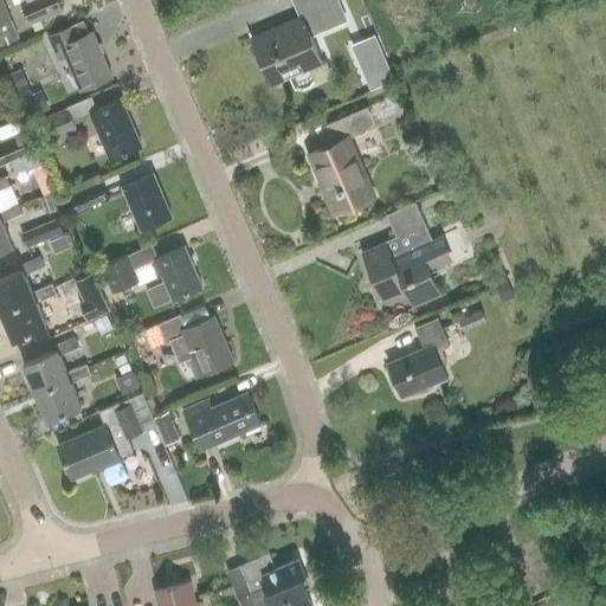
[(0,0),(0,39),(15,33),(1,0),(0,0)]
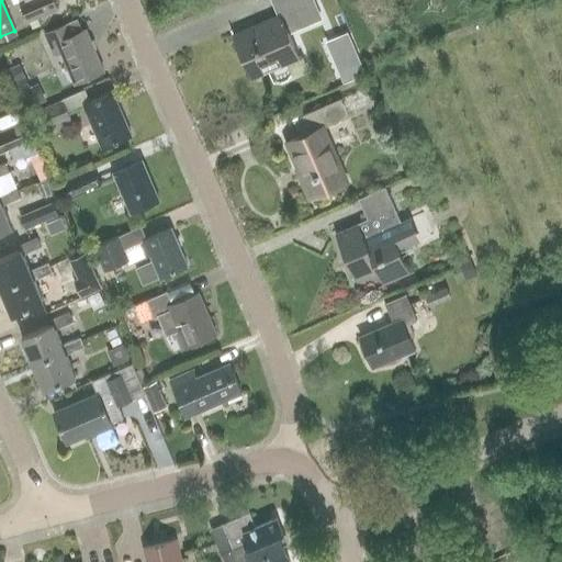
[(21,0),(20,1),(27,21),(30,20),(33,29),(42,25),(37,17),(58,8),(54,0),(21,0)]
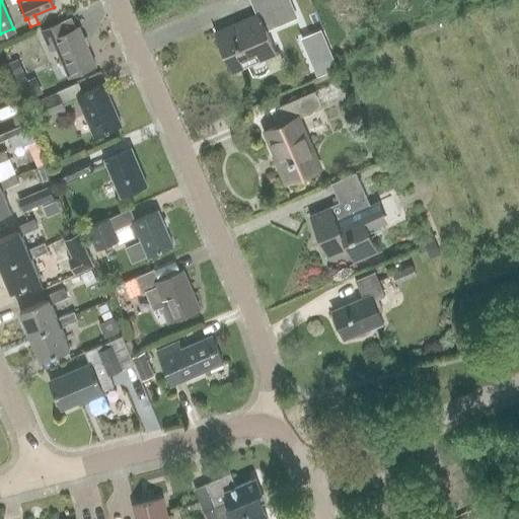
[(264,29),(288,19),(279,0),(250,0),(257,14),(238,23),(239,27),(215,38),(229,71),(274,52),(264,29)]
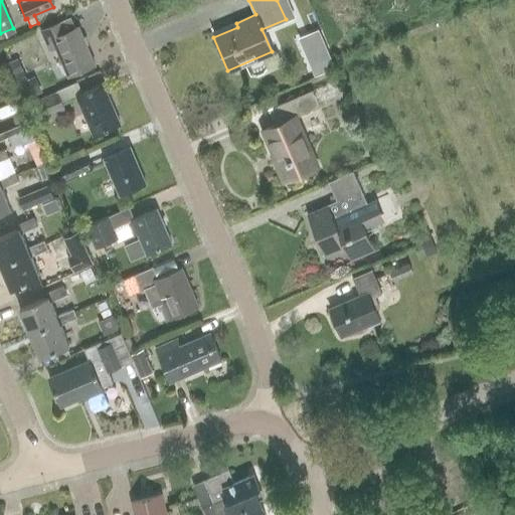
[(66,77),(93,66),(75,27),(61,33),(57,24),(38,32),(46,51),(53,48),(66,77)]
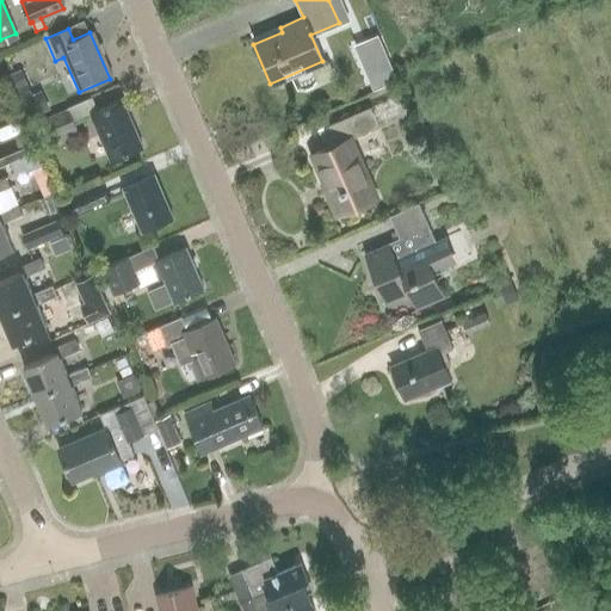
[(0,113),(14,107),(0,72),(0,113)]
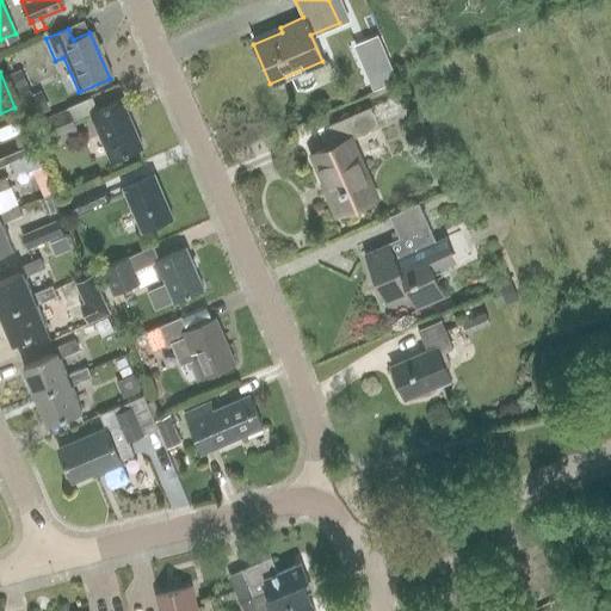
[(36,113),(47,109),(41,94),(30,99),(36,113)]
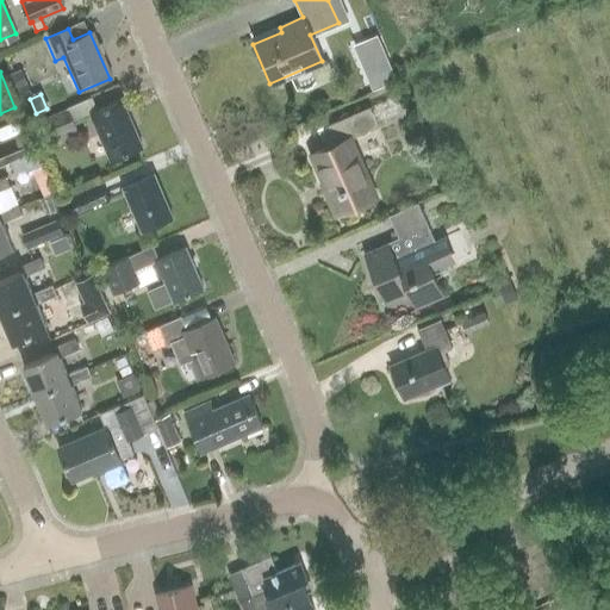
[(120,100),(98,110),(92,97),(31,123),(43,153),(80,136),(74,120),(88,114),(109,161),(141,148),(120,100)]
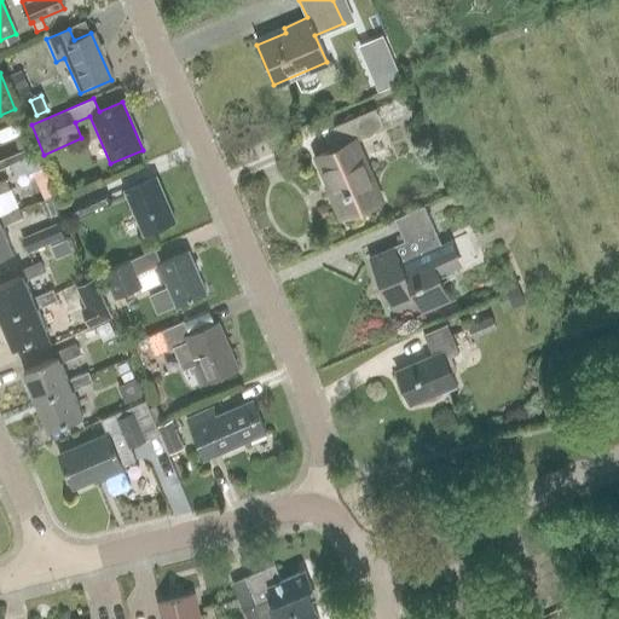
[(372,109),(341,123),(320,132),(329,150),(314,156),(342,217),(379,201),(352,142),(382,128),(372,109)]
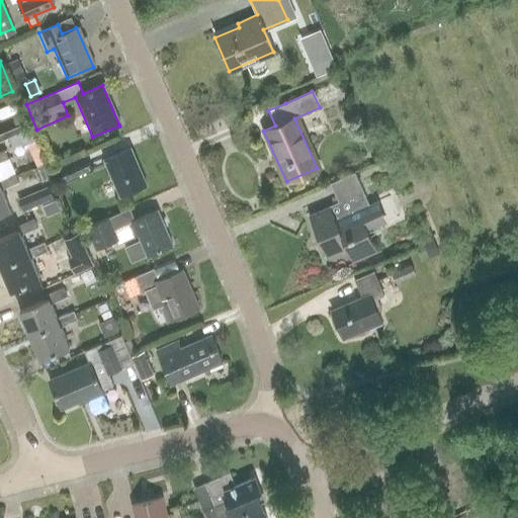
[(21,114),(0,123),(0,140),(0,141),(8,138),(27,130),(21,114)]
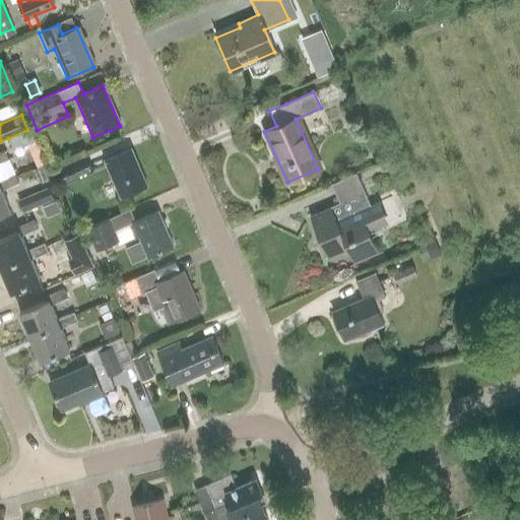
[(27,130),(8,138),(13,149),(38,139),(34,128),(27,130)]
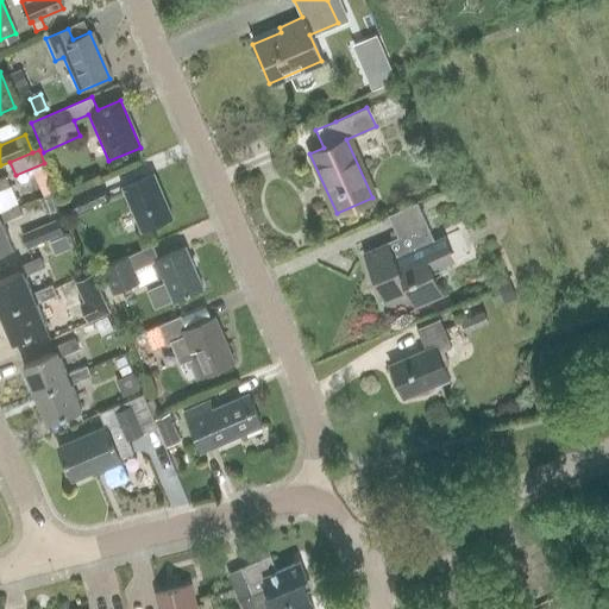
[(139,233),(171,219),(152,175),(120,189),(139,233)]
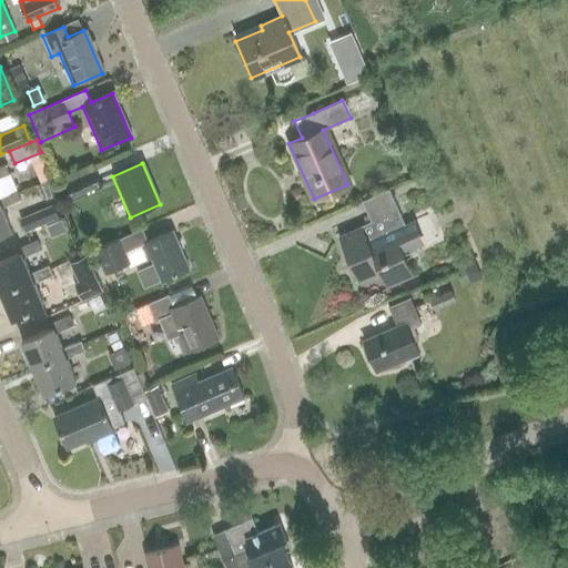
[(73,200),(102,188),(95,170),(66,182),(73,200)]
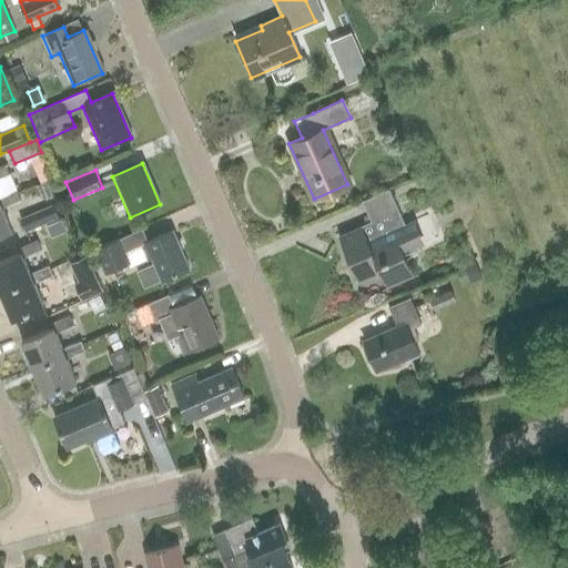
[(0,234),(10,230),(1,209),(20,201),(16,191),(0,196),(0,234)]
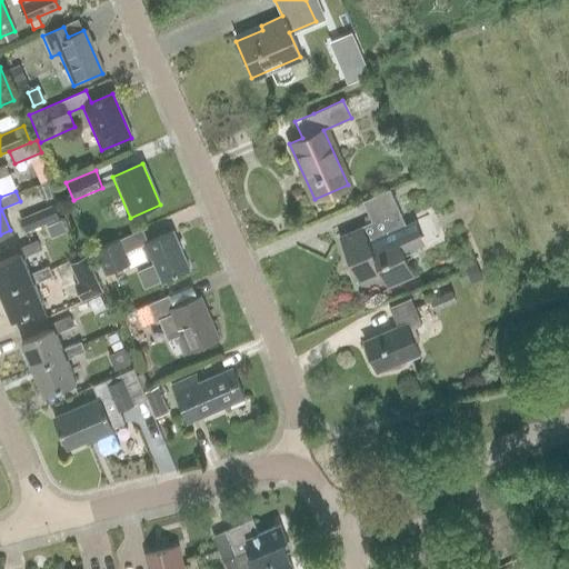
[(412,277),(402,251),(425,242),(416,221),(405,226),(389,191),(362,202),(371,223),(339,237),(358,282),(380,272),(387,288),(412,277)]
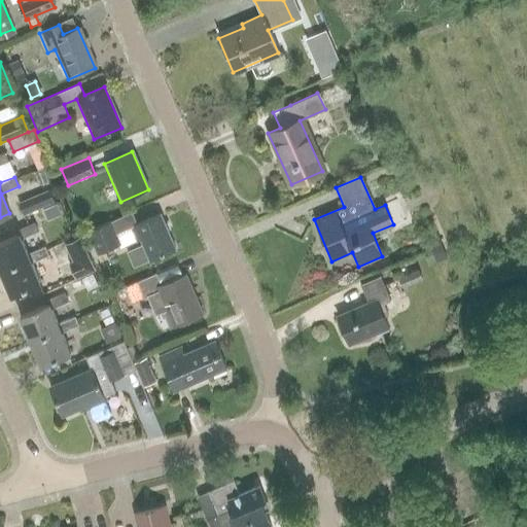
[(24,215),(55,202),(49,189),(19,203),(24,215)]
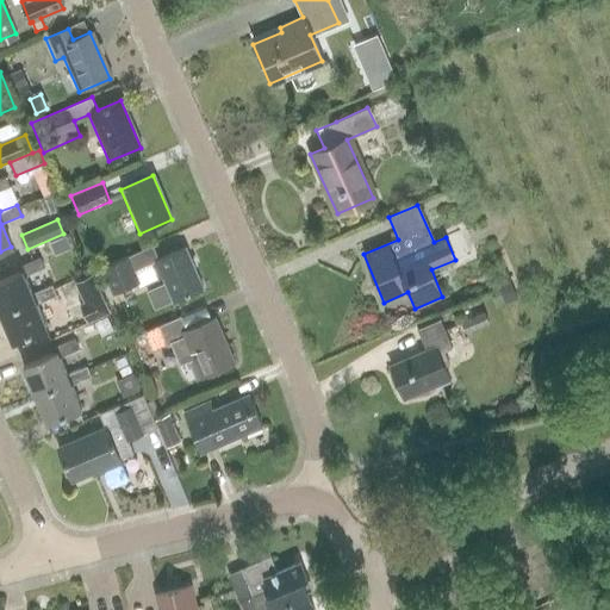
[(161,279),(162,284),(147,290),(155,309),(201,288),(184,248),(148,263),(156,281),(161,279)]
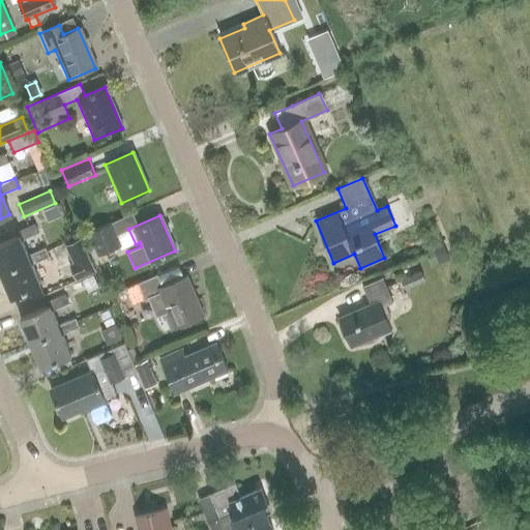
[(97,254),(122,243),(112,219),(87,230),(97,254)]
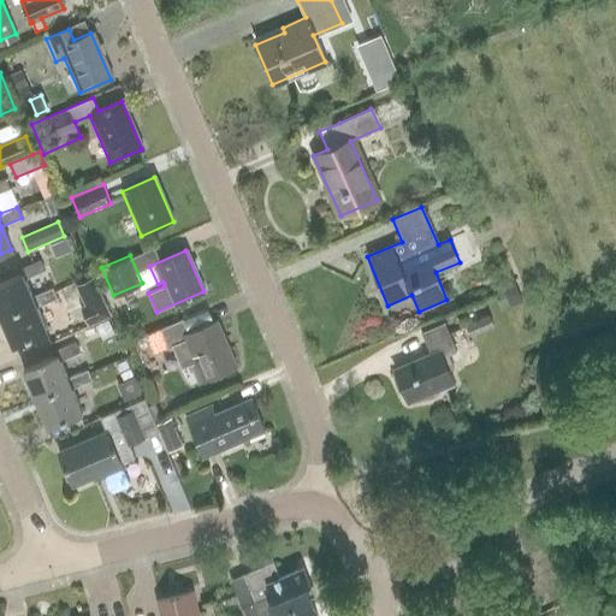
[(35,303),(33,297),(24,279),(45,271),(40,260),(18,270),(21,276),(0,284),(0,318),(35,303)]
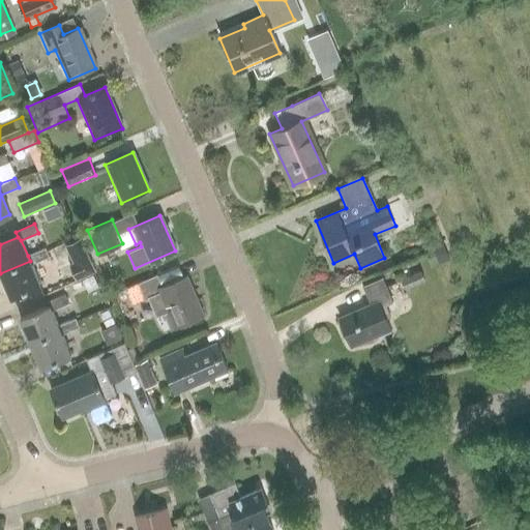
[(441,238),(425,244),(434,265),(448,260),(441,238)]
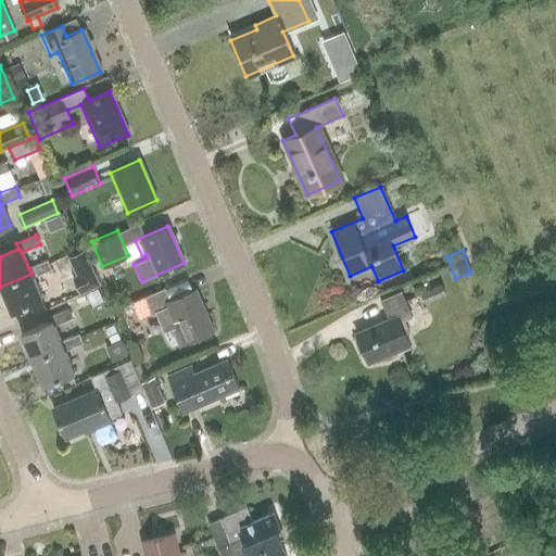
[(32,274),(0,287),(11,313),(42,299),(33,277),(51,269),(47,260),(29,268),(32,274)]
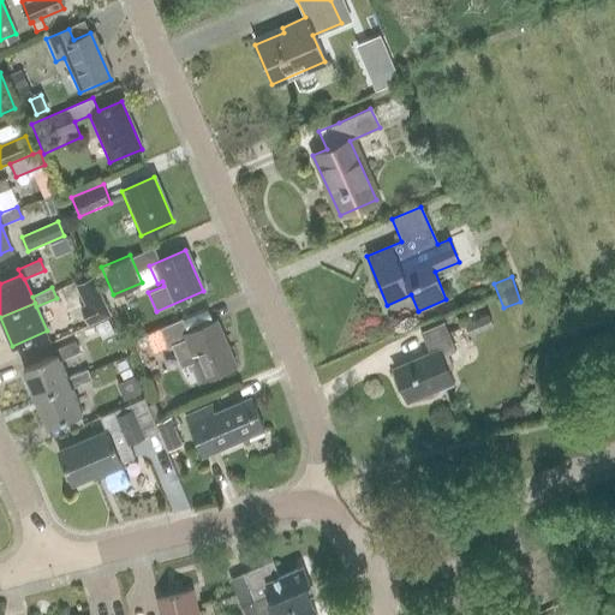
[(465,323),(470,334),(493,324),(488,314),(465,323)]
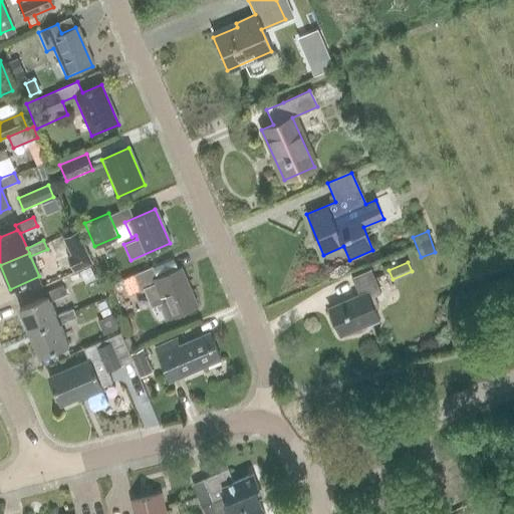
[(90,265),(79,270),(85,282),(96,277),(90,265)]
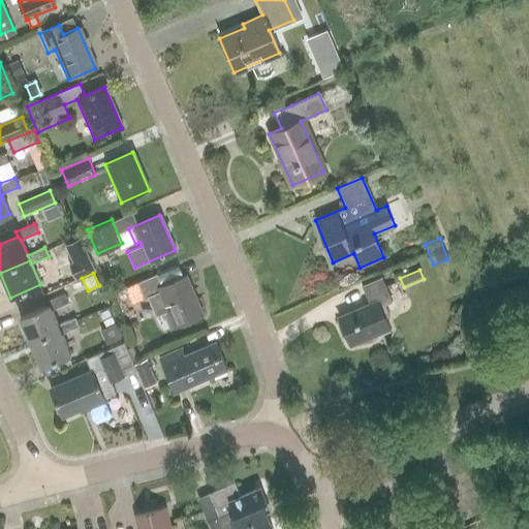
[(186,276),(162,286),(156,273),(125,286),(132,302),(148,294),(156,314),(162,311),(170,329),(203,315),(186,276)]
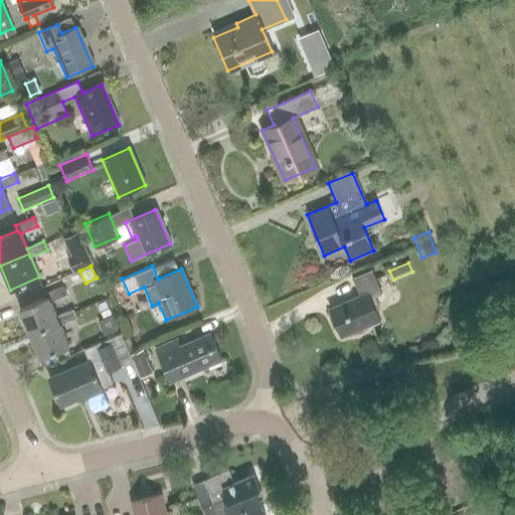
[(383,300),(373,277),(370,270),(352,278),(360,296),(329,309),(341,337),(378,321),(371,305),(383,300)]
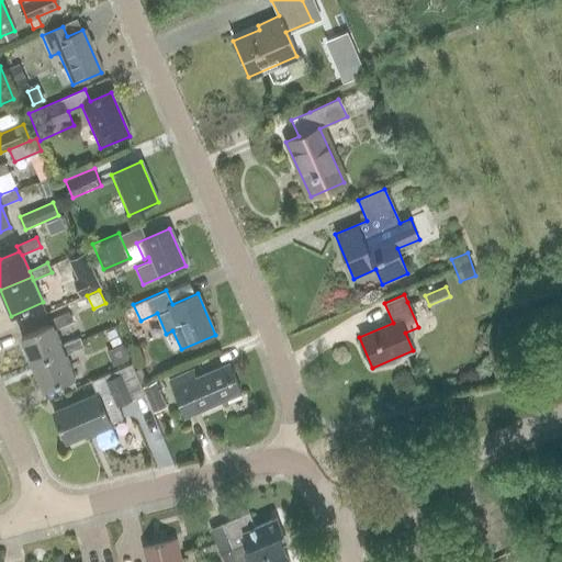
[(21,338),(32,364),(64,351),(62,346),(55,330),(72,322),(68,312),(49,321),(52,325),(21,338)]
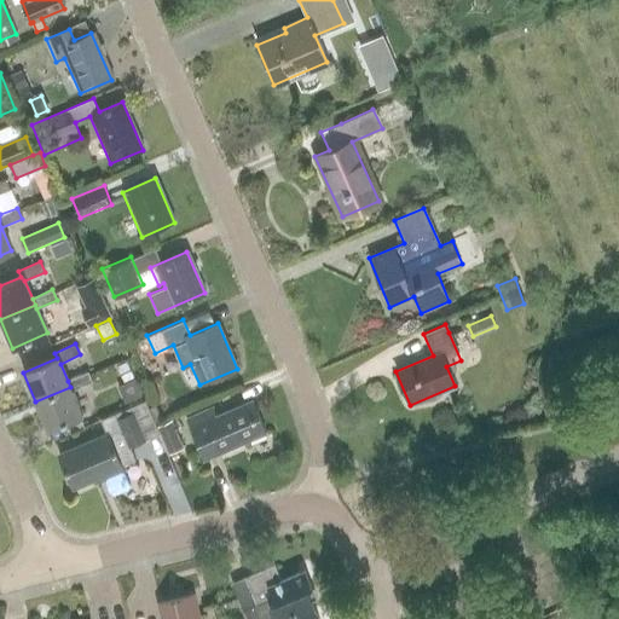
[(70,387),(35,401),(48,429),(82,415),(71,392),(92,382),(88,372),(68,381),(70,387)]
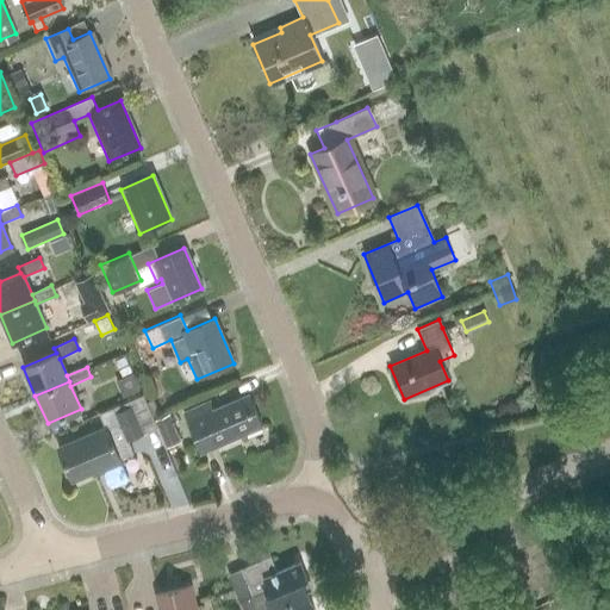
[(182,412),(200,453),(261,427),(248,396),(213,410),(210,400),(182,412)]
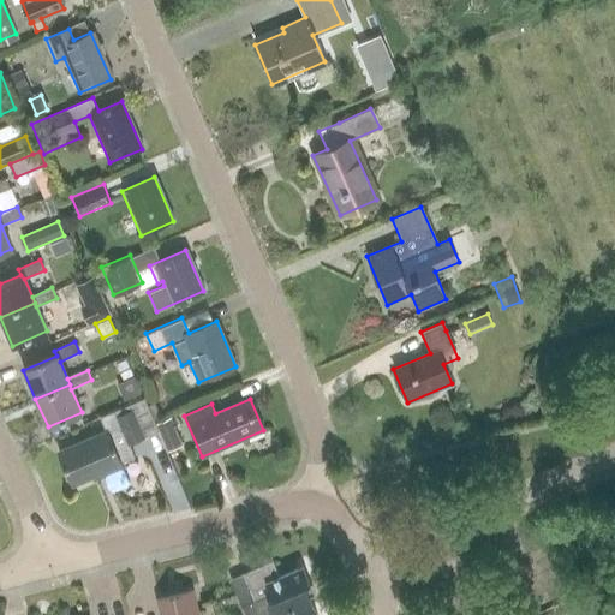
[(127,443),(144,436),(132,410),(117,416),(121,425),(107,431),(106,431),(59,451),(72,484),(101,472),(102,475),(123,466),(114,448),(127,442),(127,443)]
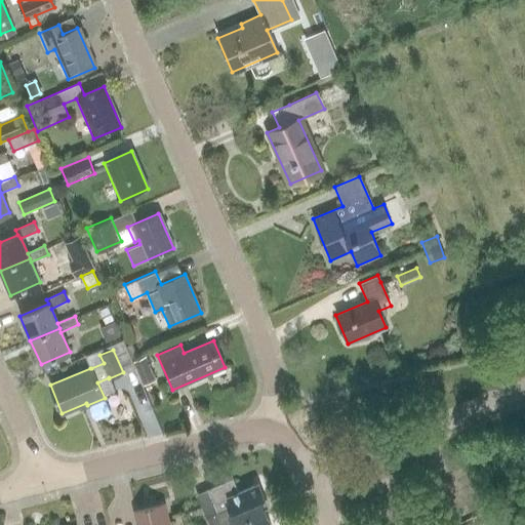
[(132,361),(143,384),(156,378),(146,355),(132,361)]
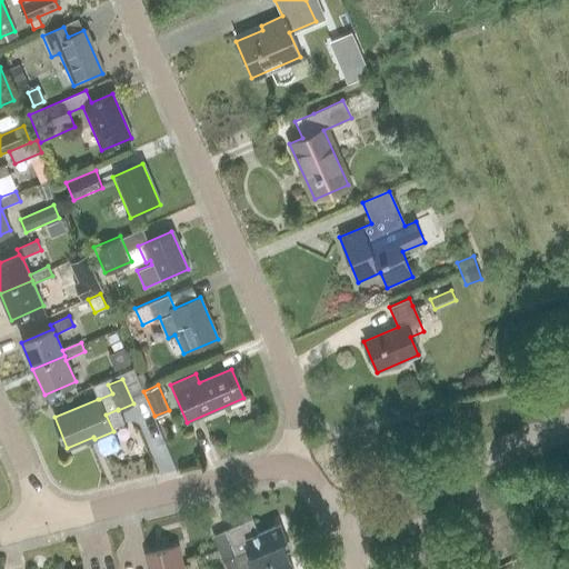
[(256,517),(228,529),(213,533),(227,568),(248,568),(255,567),(255,568),(295,568),(285,542),(289,540),(282,523),(261,531),(256,517)]
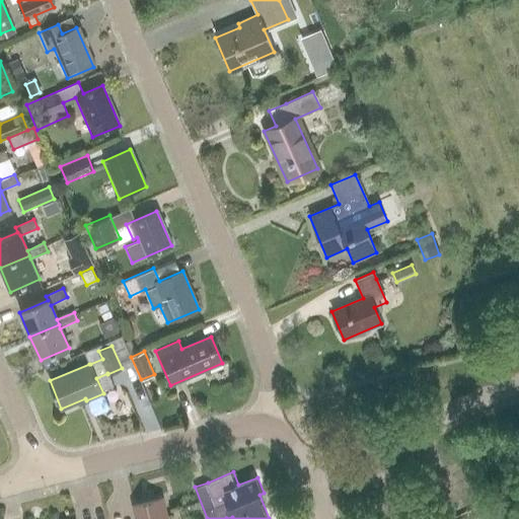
[(167,518),(162,498),(135,505),(138,518),(167,518)]
